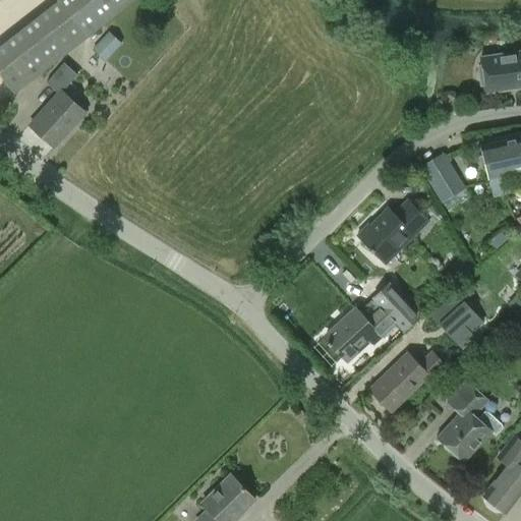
[(135,0),(57,0),(58,1),(0,45),(0,75),(14,94),(88,38),(135,0)]
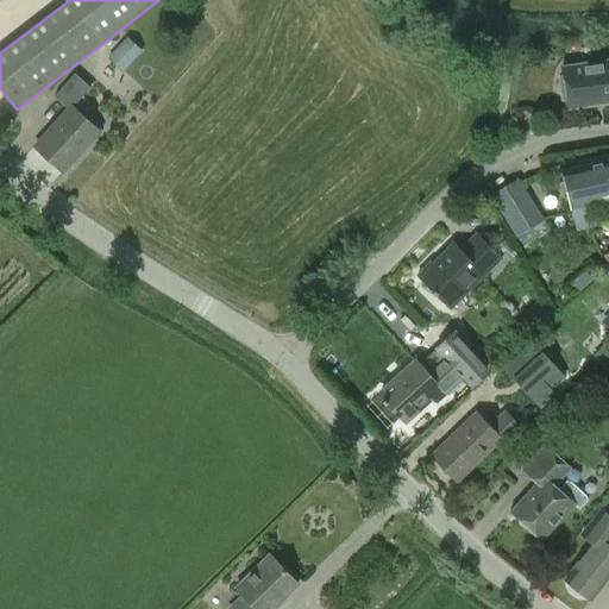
[(126,37),(124,41),(112,54),(107,58),(123,73),(143,51),(126,37)]
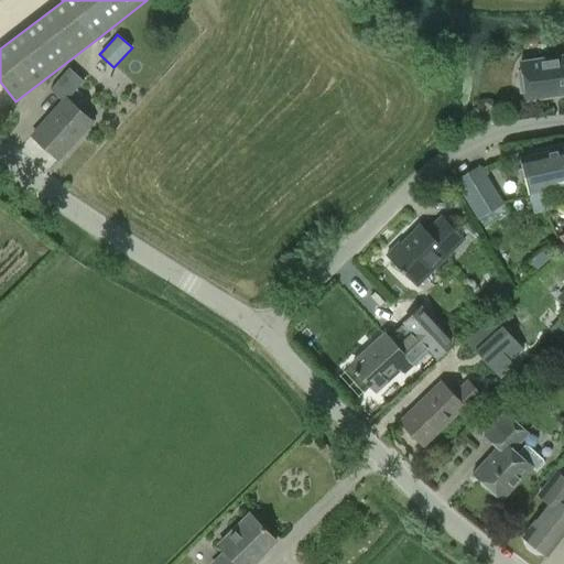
[(563,56),(542,61),(521,64),(522,72),(518,73),(521,94),(525,93),(527,100),(560,96),(563,94),(563,56)]
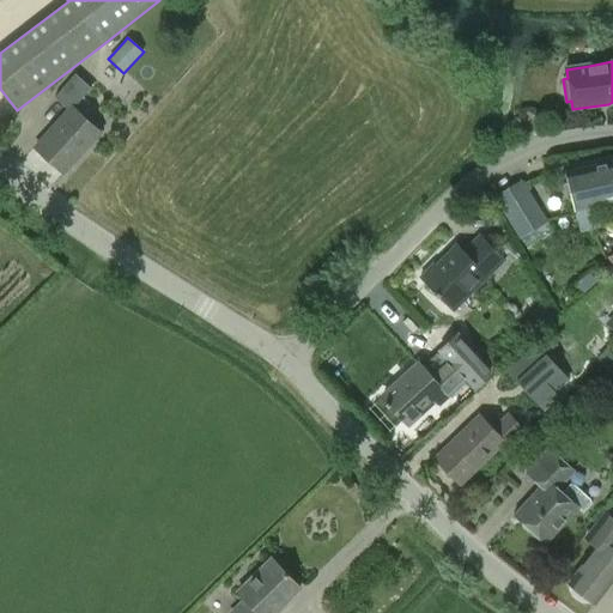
[(101,131),(74,107),(92,87),(77,73),(55,98),(70,110),(36,147),(62,174),(101,131)]
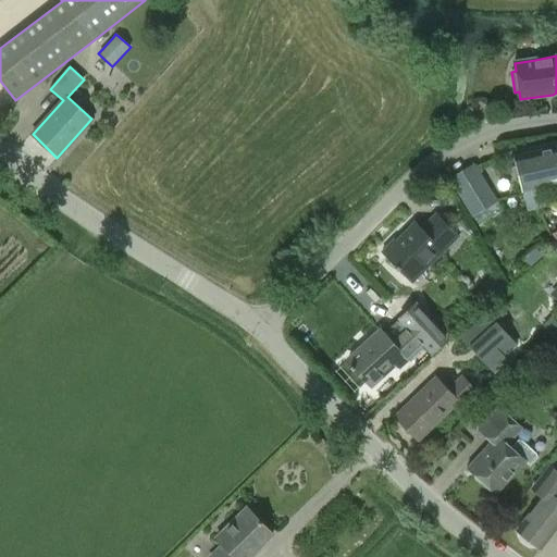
[(556,146),(515,157),(523,190),(528,210),(554,205),(548,184),(556,182),(556,146)]
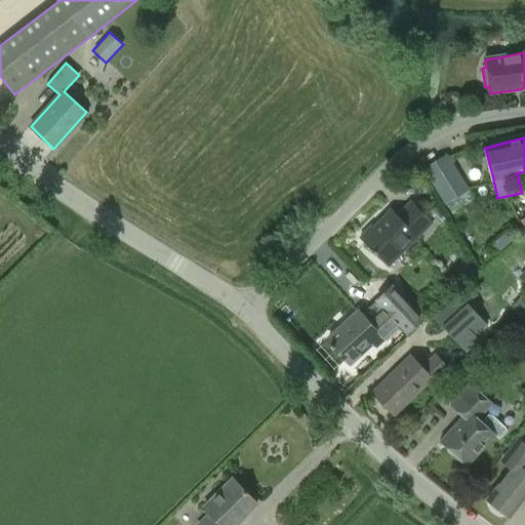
[(470,190),(447,153),(422,168),(446,204),(451,214),(475,200),(470,190)]
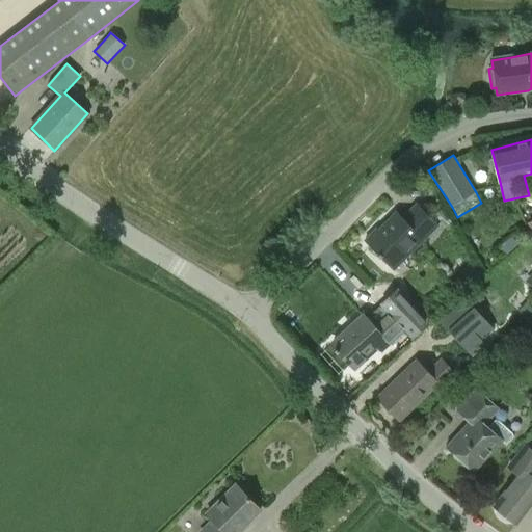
[(405,259),(439,225),(417,205),(403,218),(397,212),(378,230),(377,229),(365,241),(370,246),(389,265),(400,254),(405,259)]
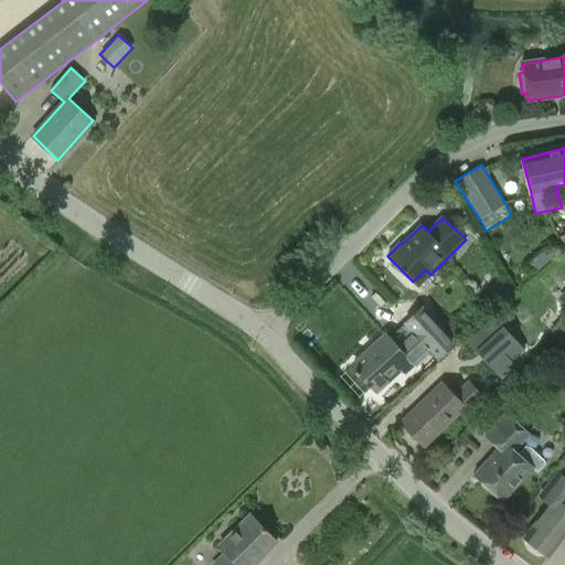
[(545,244),(526,259),(537,274),(556,258),(545,244)]
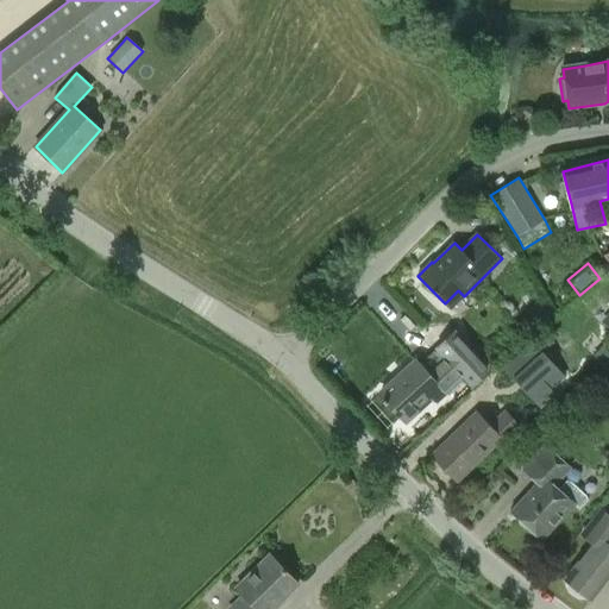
[(464,332),(445,347),(477,383),(495,366),(464,332)]
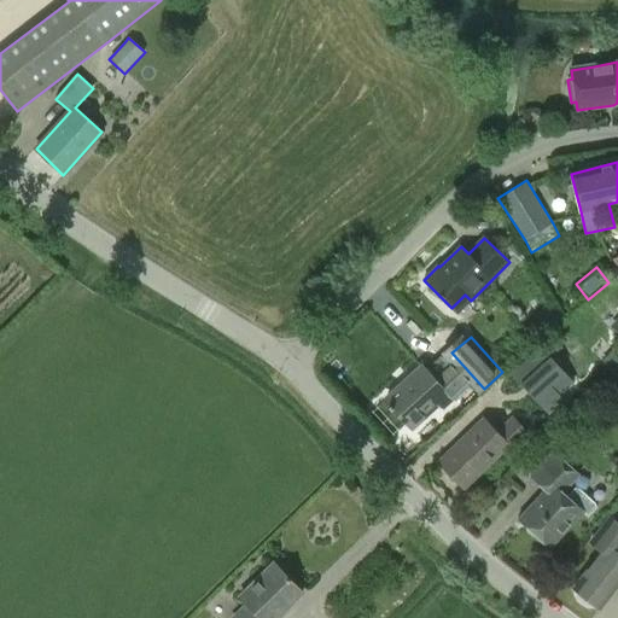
[(534,398),(543,409),(576,382),(565,372),(541,345),(511,372),(519,383),(534,398)]
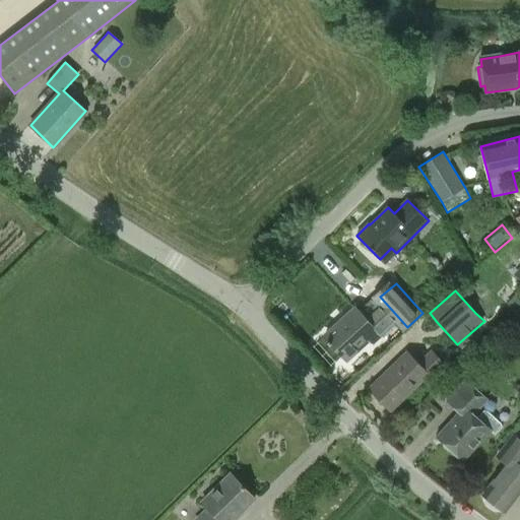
[(396,321),(397,320),(382,302),(380,304),(379,302),(364,316),(355,308),(324,336),(346,360),(370,338),(374,342),(381,335),(382,337),(398,322),(396,321)]
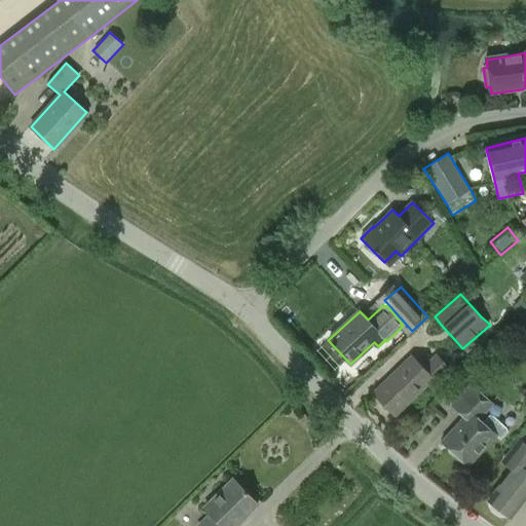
[(395,415),(431,379),(434,382),(449,368),(437,355),(423,369),(411,357),(374,393),(395,415)]
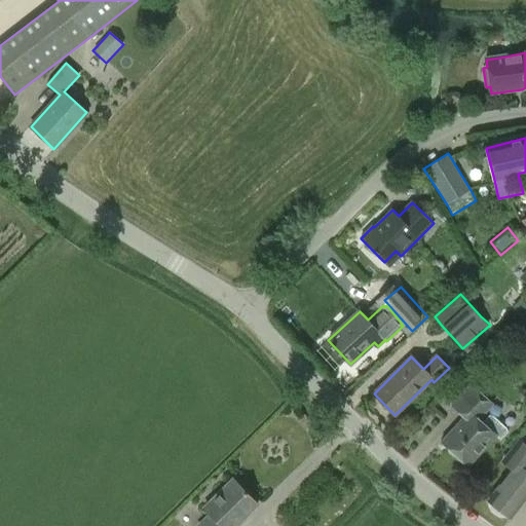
[(495,404),(471,382),(450,406),(464,419),(443,442),(467,465),(496,436),(500,439),(509,431),(490,414),(483,422),(480,420),(495,404)]
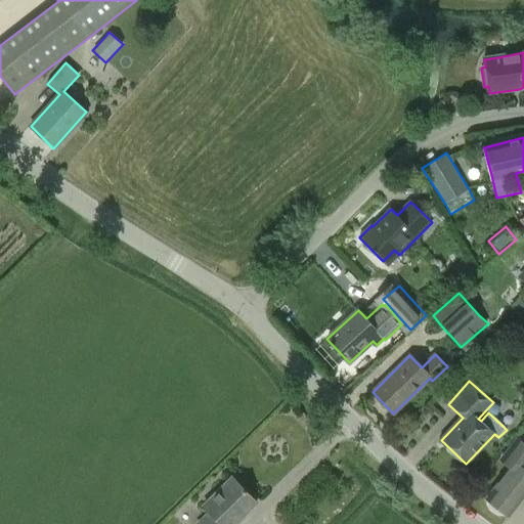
[(503,459),(504,460),(513,466),(488,498),(510,515),(523,496),(523,443),(518,439),(503,459)]
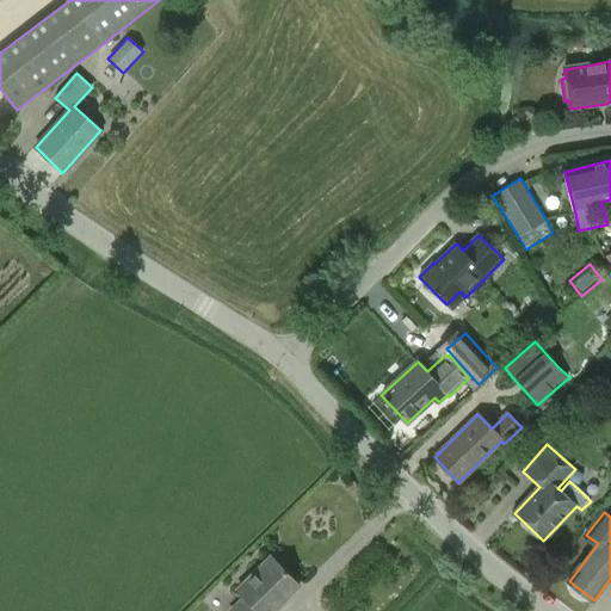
[(272,610),(298,586),(271,556),(236,590),(242,596),(227,610),(272,610)]
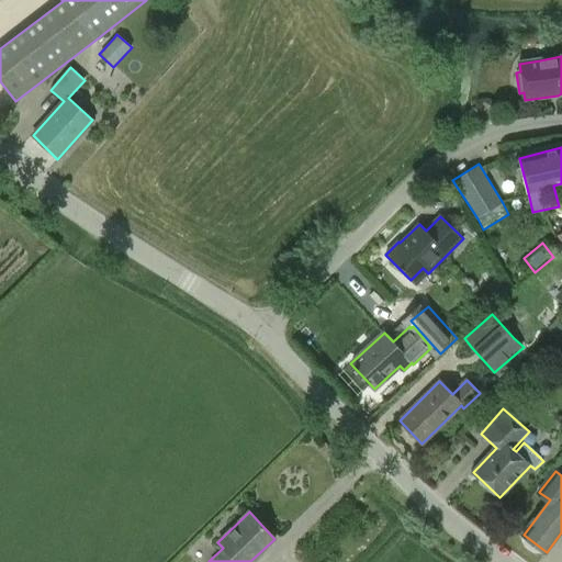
All buildings are outlined.
